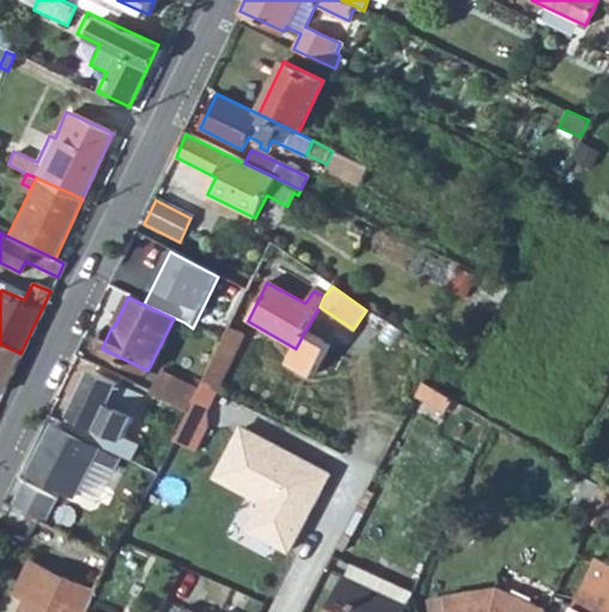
[(174,319),(150,367),(160,371),(184,322),(174,319)]
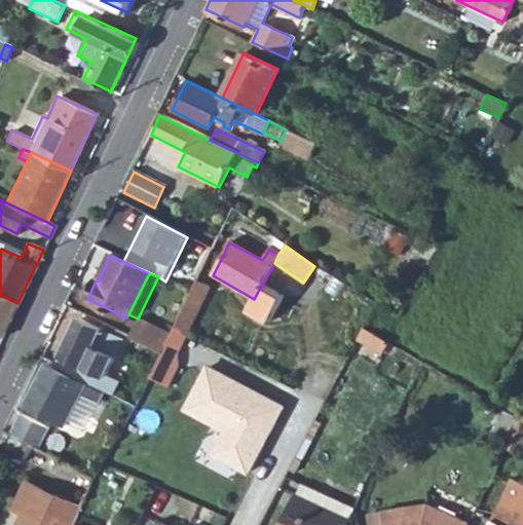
[(195,280),(173,328),(185,335),(209,288),(195,280)]
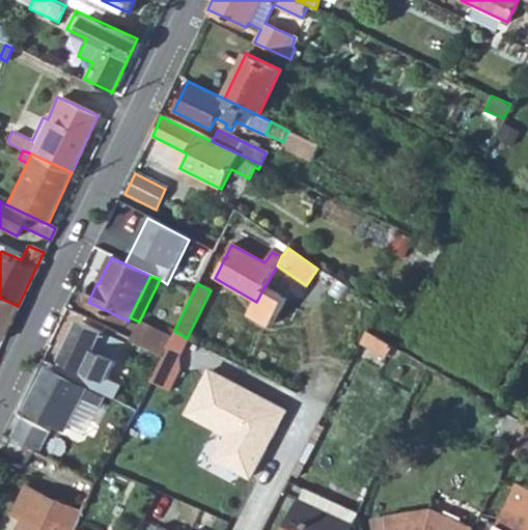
[(256,302),(250,312),(270,324),(283,300),(264,288),(256,302)]
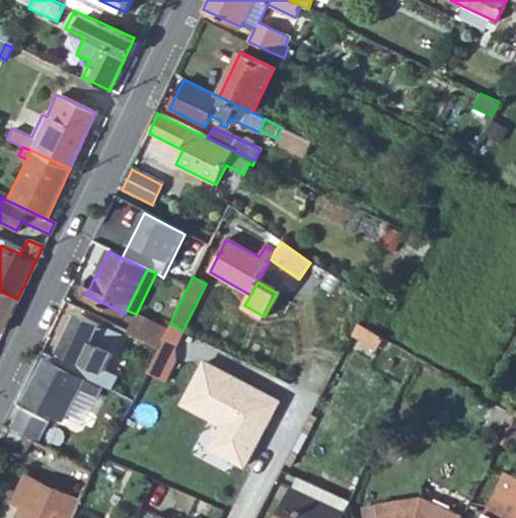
[(17,299),(0,291),(0,334),(1,334),(17,299)]
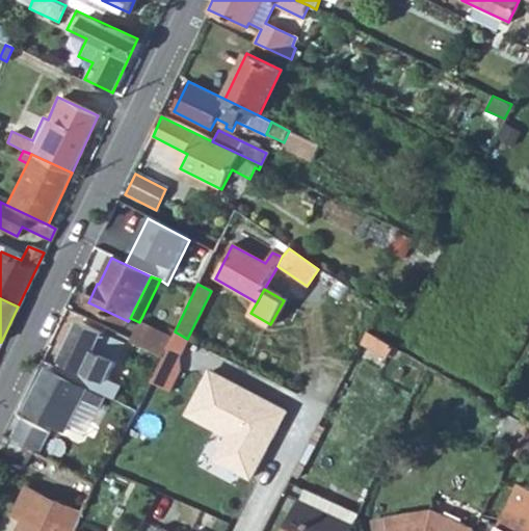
[(114,363),(94,352),(102,335),(78,322),(60,360),(105,381),(114,363)]
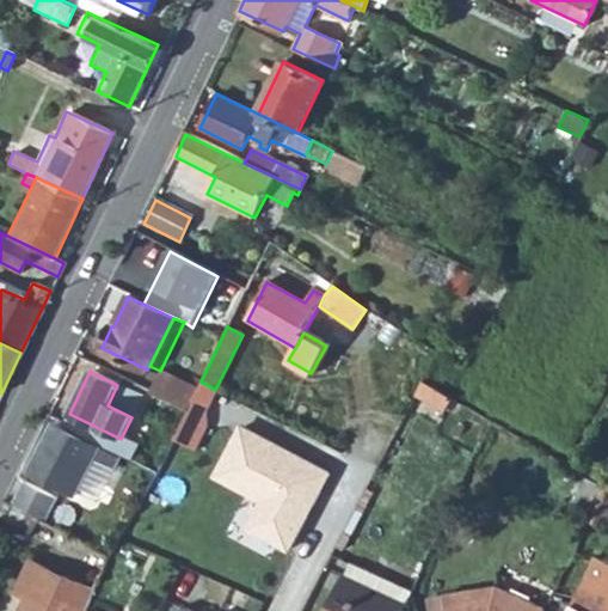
[(160,371),(149,392),(186,410),(190,402),(197,389),(160,371)]
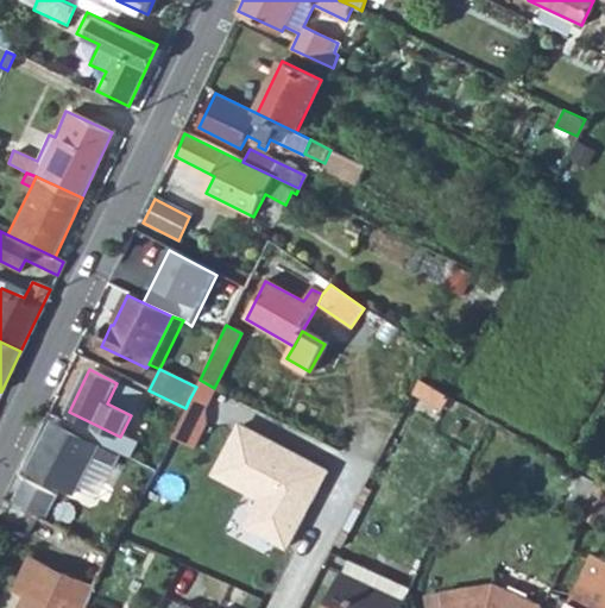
[(196,387),(189,400),(206,407),(214,388),(200,380),(196,387)]
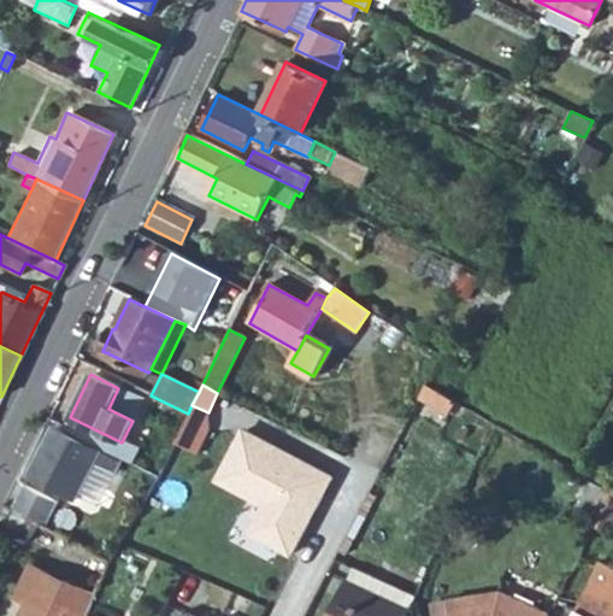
[(424,386),(418,398),(447,415),(455,403),(424,386)]
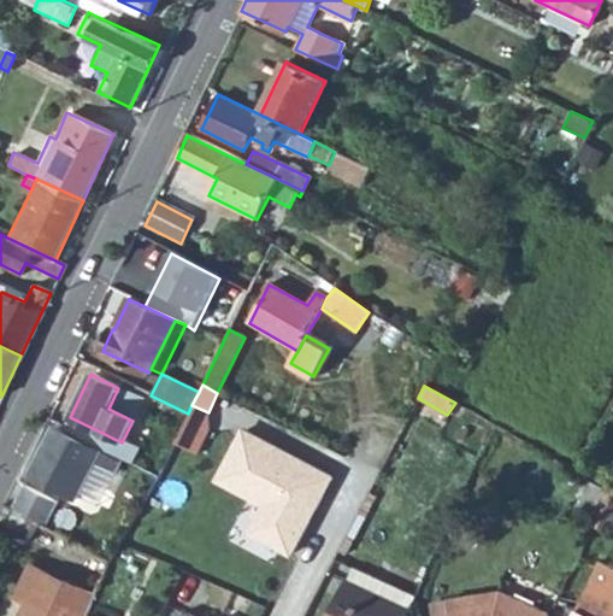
[(118,388),(108,409),(133,421),(143,400),(118,388)]
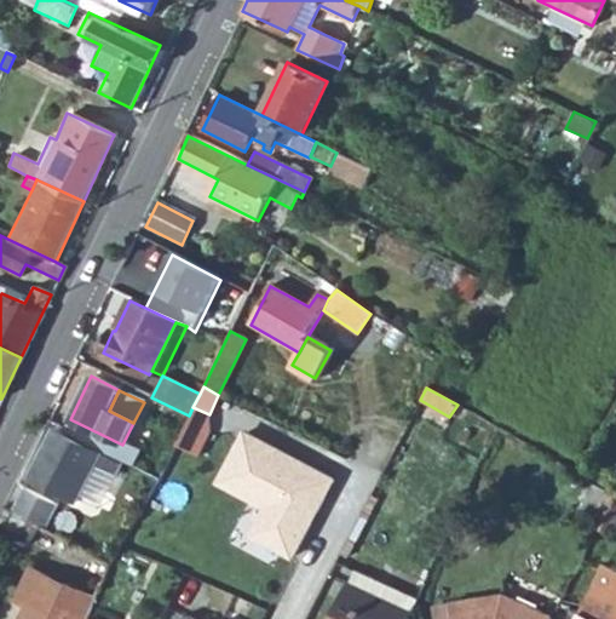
[(189,416),(174,445),(196,456),(207,434),(209,414),(193,407),(189,416)]
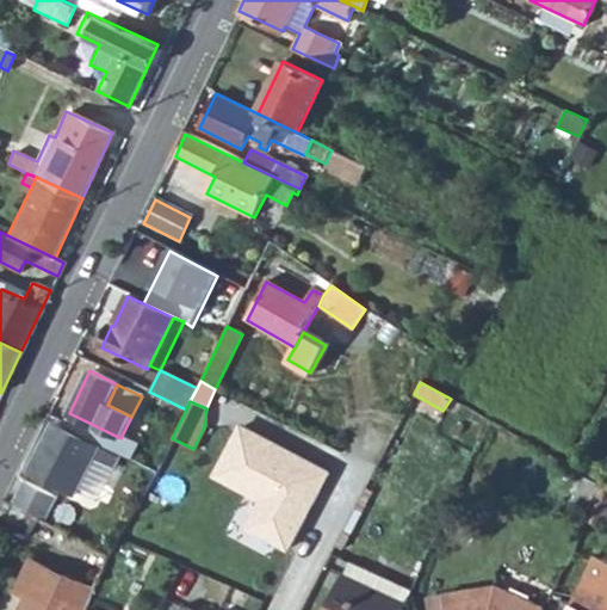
[(329,473),(237,423),(209,479),(254,504),(242,531),(289,554),(329,473)]
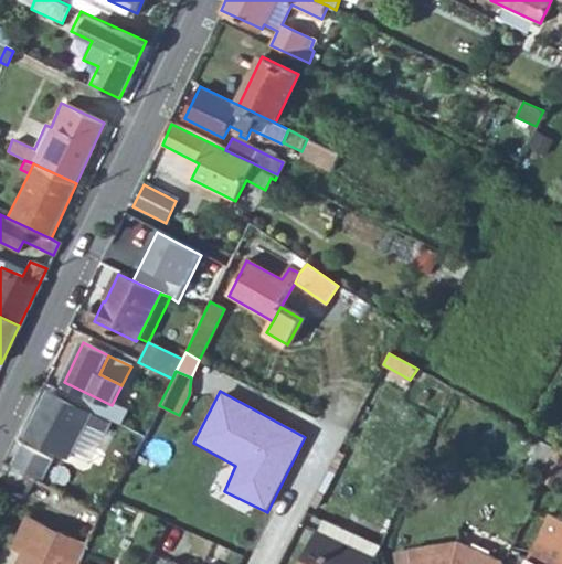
[(29,435),(71,458),(86,425),(105,434),(108,427),(110,429),(114,423),(50,392),(29,435)]
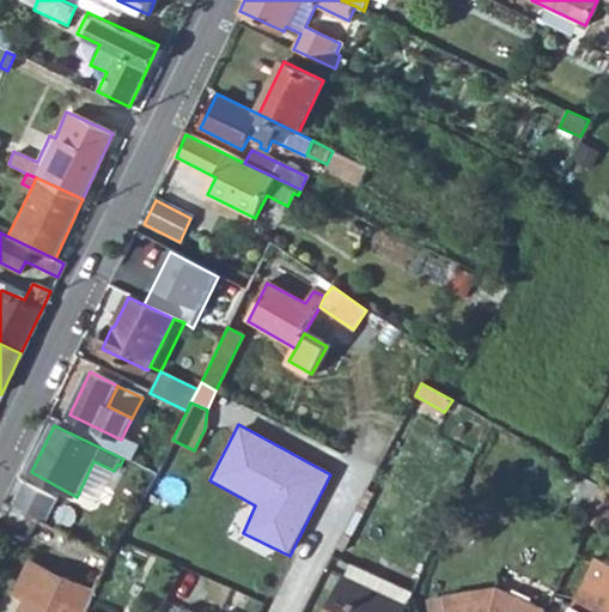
[(121,442),(116,450),(133,460),(138,450),(121,442)]
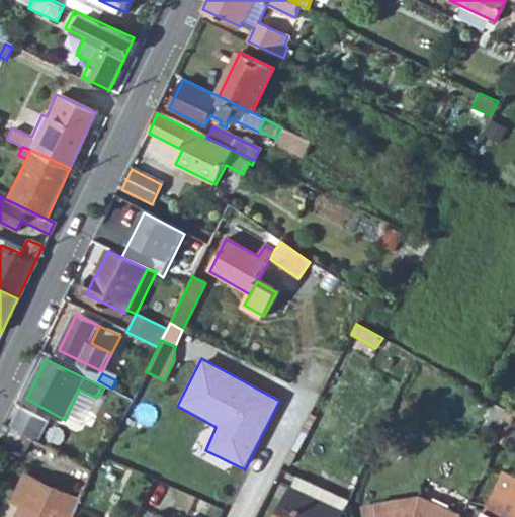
[(79,390),(65,420),(80,428),(96,398),(79,390)]
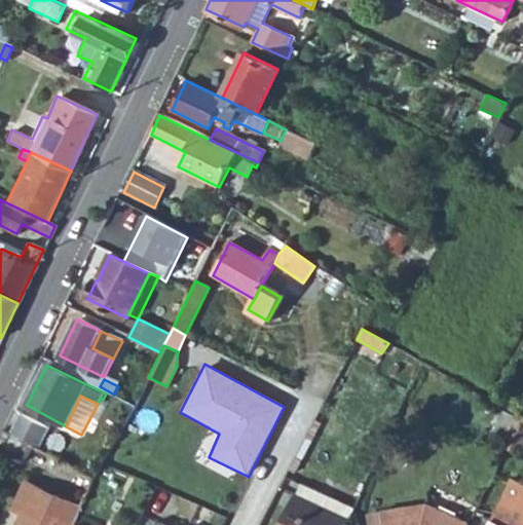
[(499,410),(492,424),(510,435),(517,420),(499,410)]
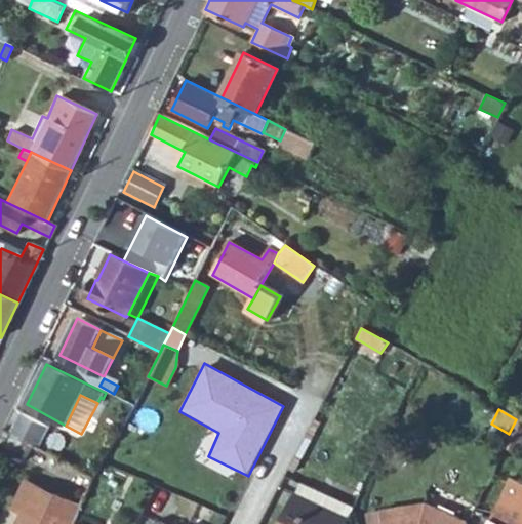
[(21,415),(11,433),(38,448),(47,429),(21,415)]
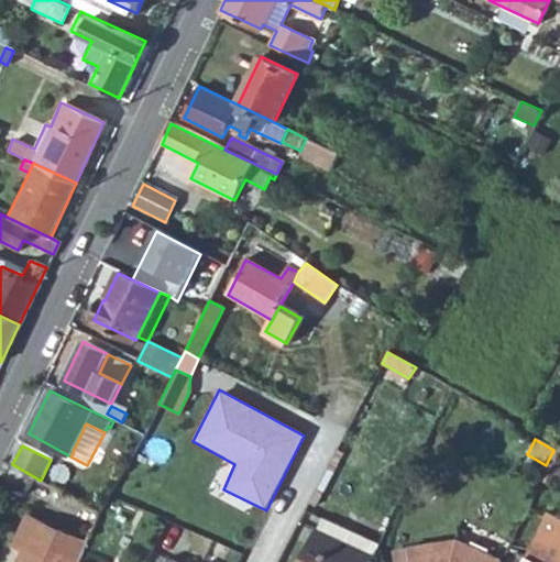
[(559,561),(559,519),(546,514),(522,561),(559,561)]
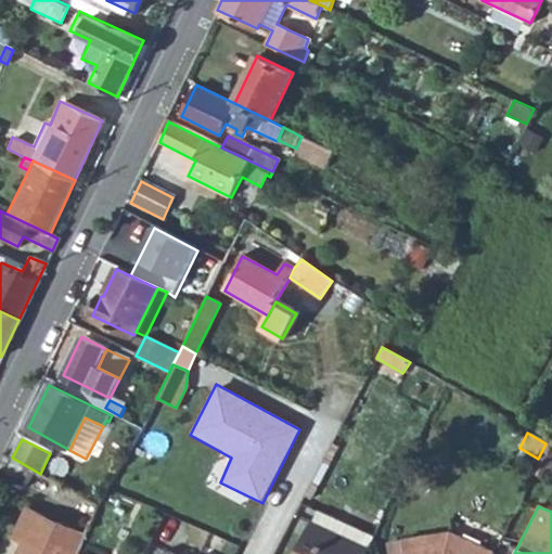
[(318,510),(312,523),(367,549),(373,536),(318,510)]
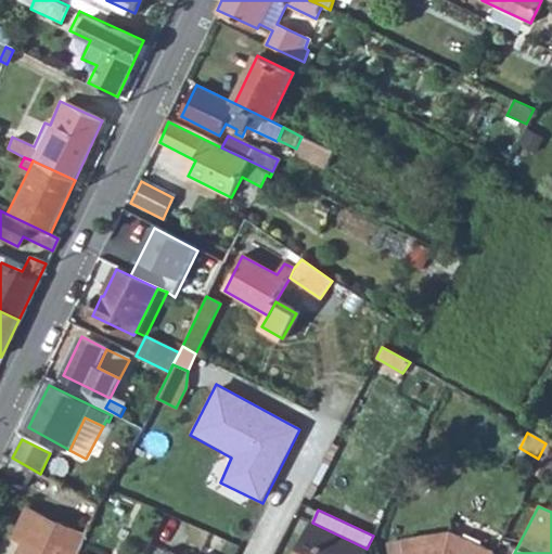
[(12,537),(23,542),(24,540),(28,541),(39,518),(24,512),(12,537)]
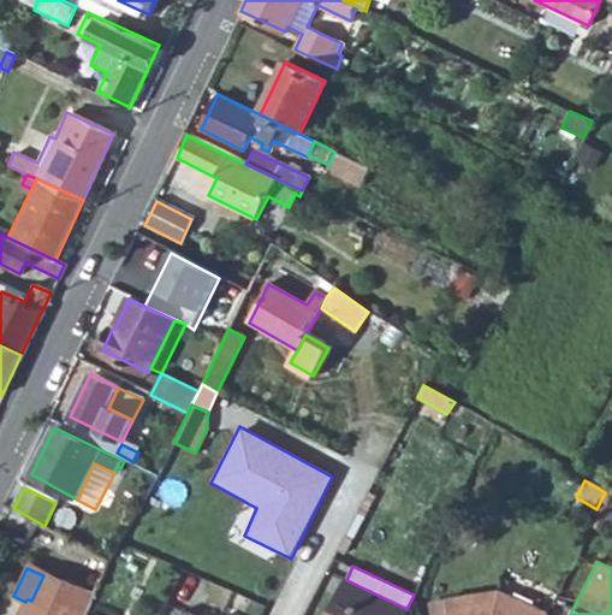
[(27,599),(25,602),(19,614),(87,614),(91,601),(59,586),(60,583),(43,575),(31,601),(27,599)]
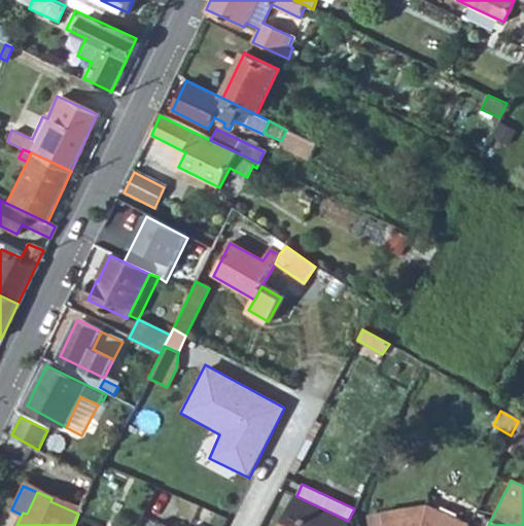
[(346,525),(348,521),(297,496),(294,495),(280,525),(346,525)]
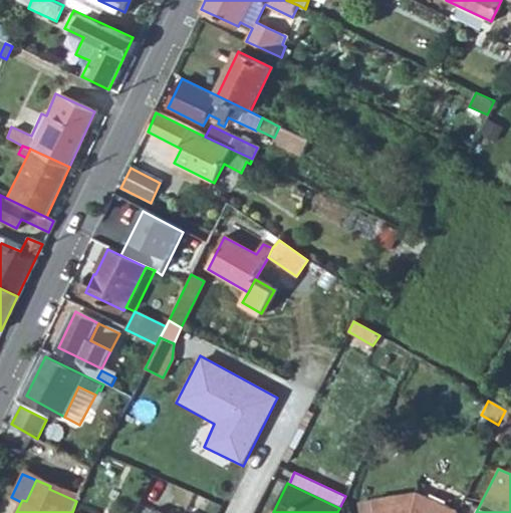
[(458,512),(417,493),(372,500),(374,512),(458,512)]
